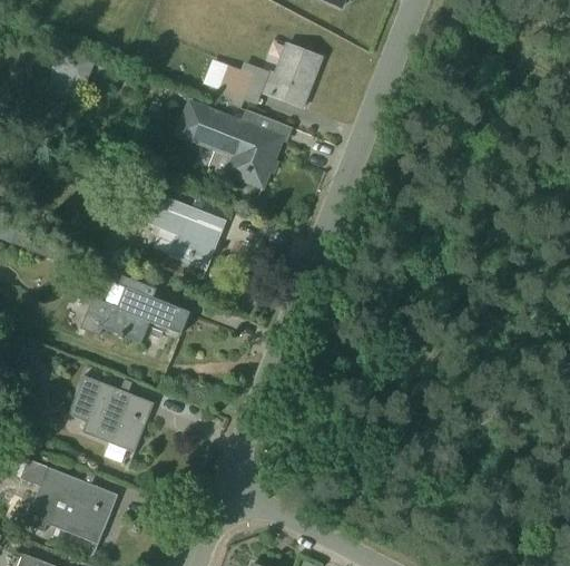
[(86,91),(96,55),(61,45),(51,81),(86,91)]
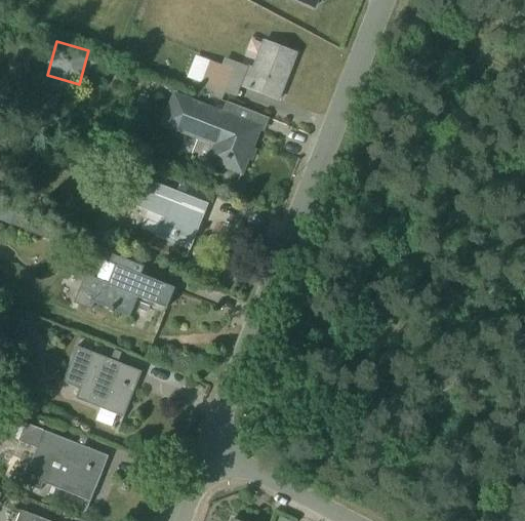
[(196,54),(188,74),(237,94),(242,84),(277,99),(294,56),(261,42),(250,69),(223,57),(219,64),(196,54)]
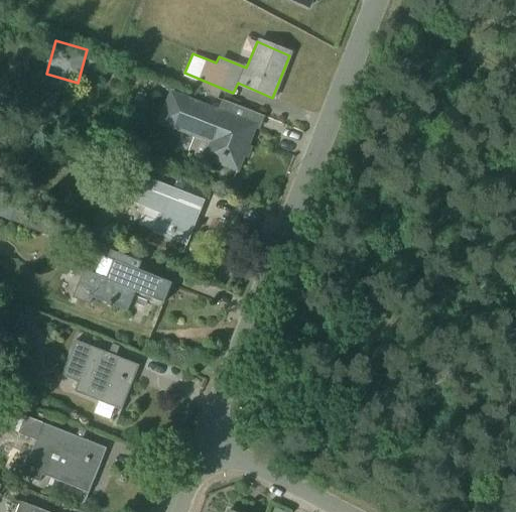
[(234,169),(252,124),(167,91),(155,121),(194,136),(187,151),(234,169)]
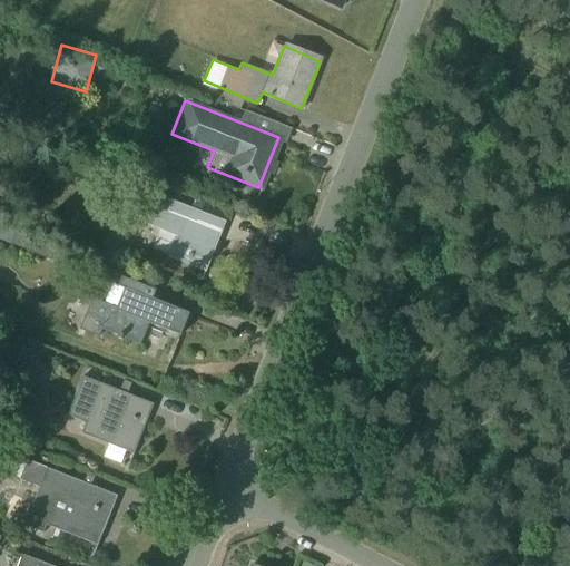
[(176,211),(141,197),(130,227),(164,241),(155,264),(205,283),(231,218),(183,199),(176,211)]
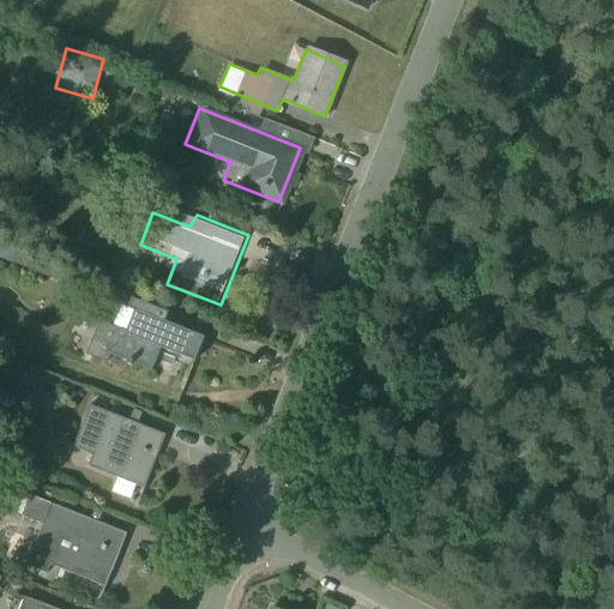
[(98,318),(88,345),(109,354),(151,369),(161,347),(191,359),(202,332),(170,320),(174,312),(124,293),(112,323),(98,318)]
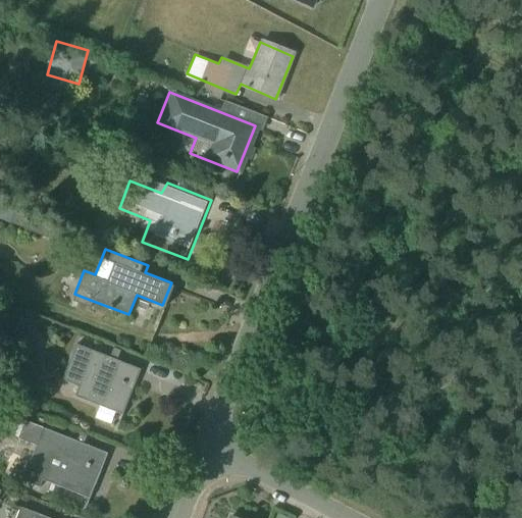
[(92,349),(92,350),(79,344),(64,379),(79,384),(74,395),(124,414),(128,404),(142,369),(92,349)]
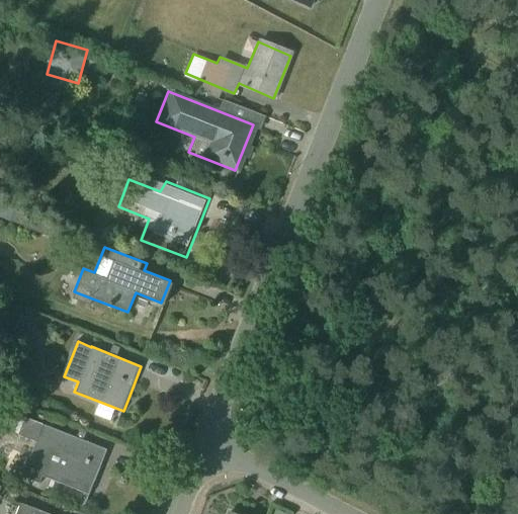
[(107,450),(41,424),(23,468),(89,495),(107,450)]
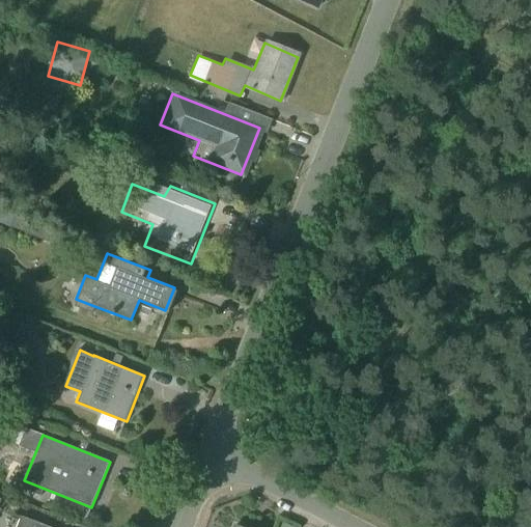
[(51,526),(21,514),(15,526),(51,526)]
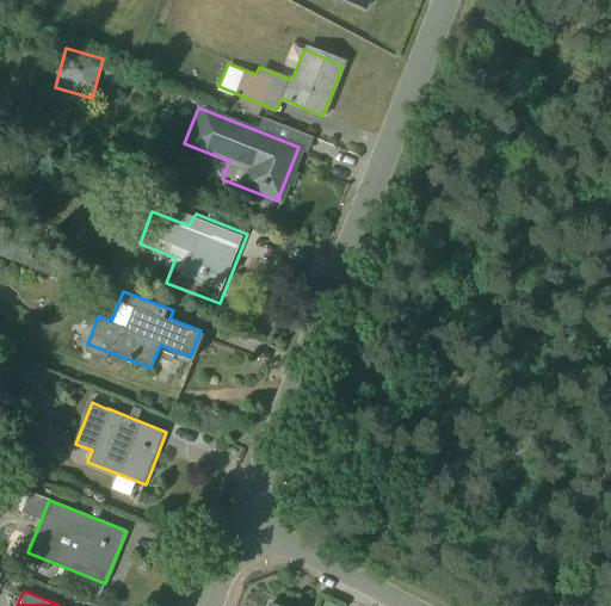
All buildings are outlined.
